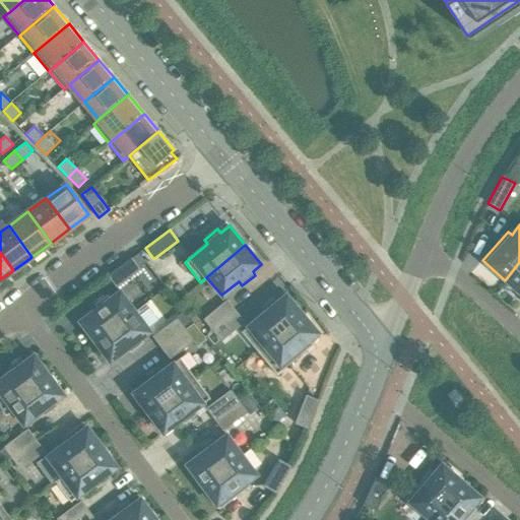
[(116,287),(140,269),(132,258),(108,276),(116,287)]
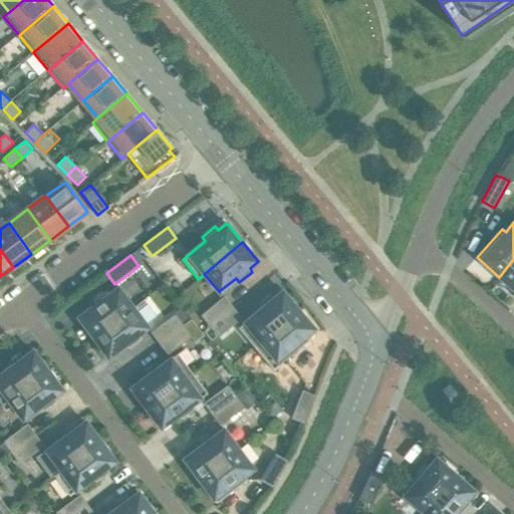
[(513,259),(499,277),(501,278),(500,280),(508,287),(509,285),(513,289),(513,259)]
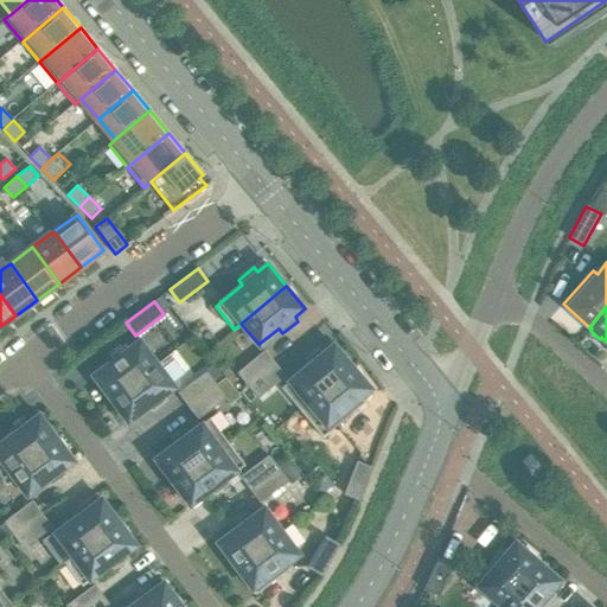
[(112,398),(158,363),(140,339),(129,347),(126,343),(122,346),(110,355),(114,359),(94,375),(112,398)]
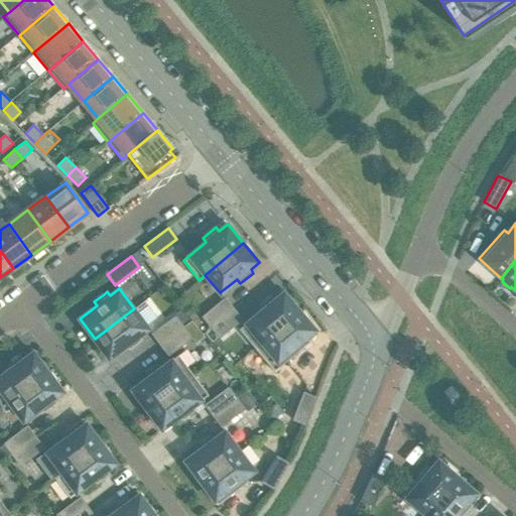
[(256,348),(300,311),(284,291),(275,299),(272,295),(259,306),(262,310),(240,329),(256,348)]
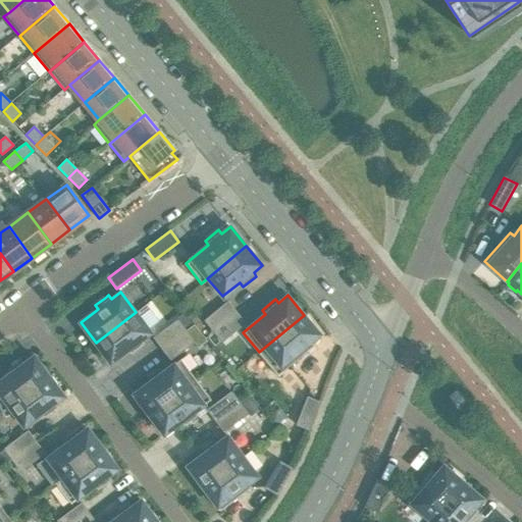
[(213,331),(237,312),(227,301),(204,320),(213,331)]
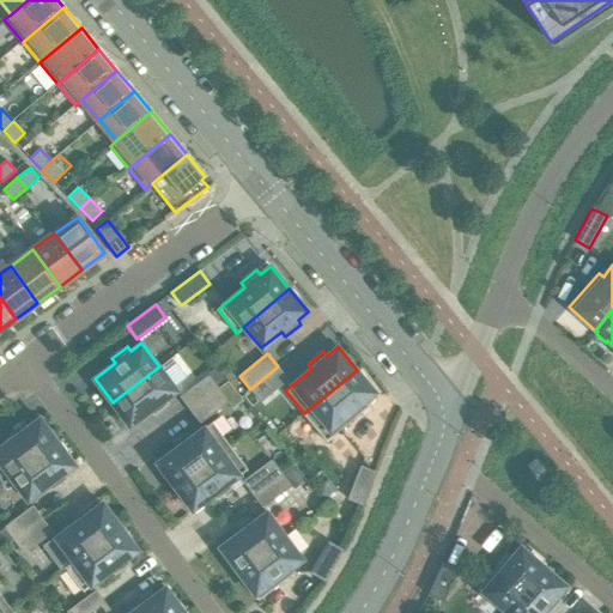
[(153,416),(170,404),(167,399),(177,390),(159,366),(113,402),(114,405),(111,406),(119,417),(121,414),(129,425),(150,411),(153,416)]
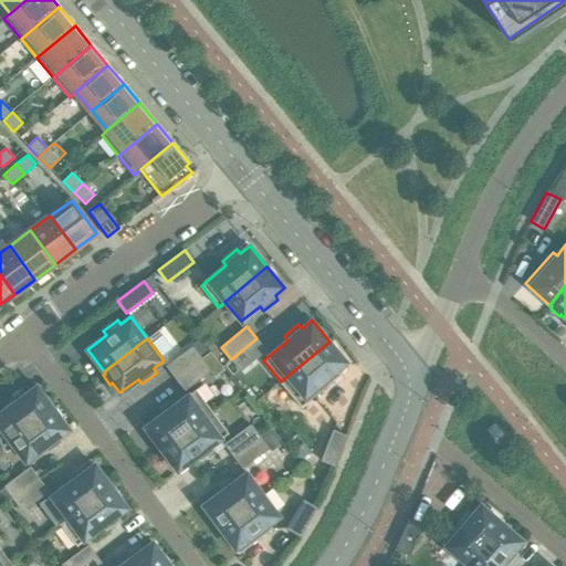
[(241,371),(266,350),(257,338),(231,359),(241,371)]
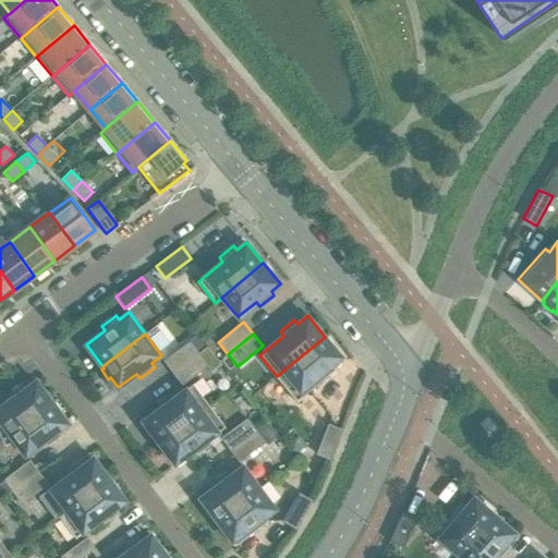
[(336,370),(332,365),(342,358),(334,347),(335,346),(328,337),(326,338),(325,337),(277,376),(298,401),(336,370)]
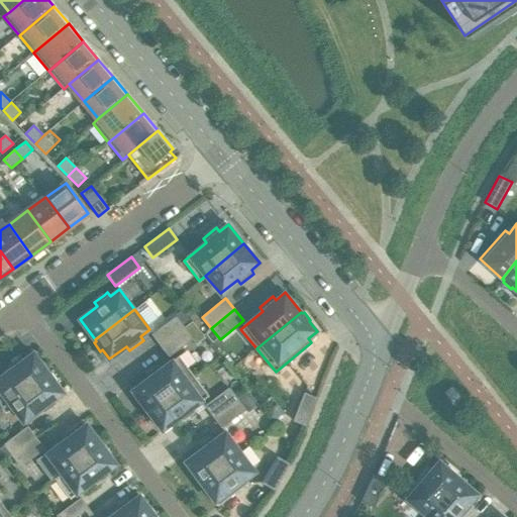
[(160,345),(185,327),(176,316),(151,334),(160,345)]
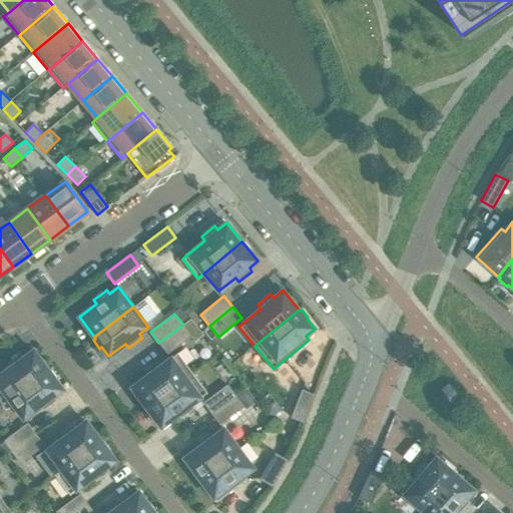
[(167,354),(191,336),(183,325),(158,343),(167,354)]
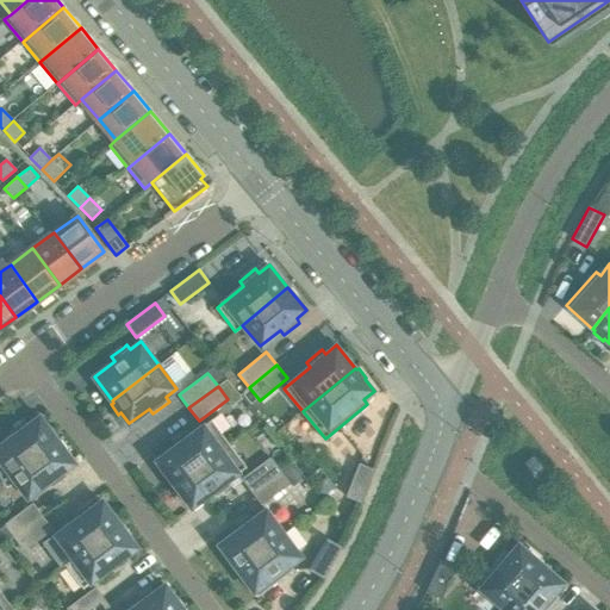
[(0,477),(2,481),(57,440),(39,417),(29,424),(25,419),(10,431),(13,436),(0,446),(0,477)]
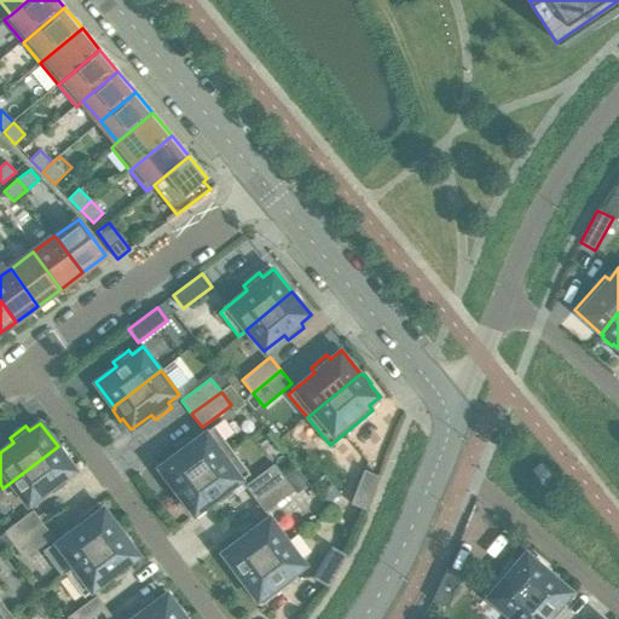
[(177,491),(232,450),(214,427),(196,440),(192,435),(177,447),(180,452),(160,468),(177,491)]
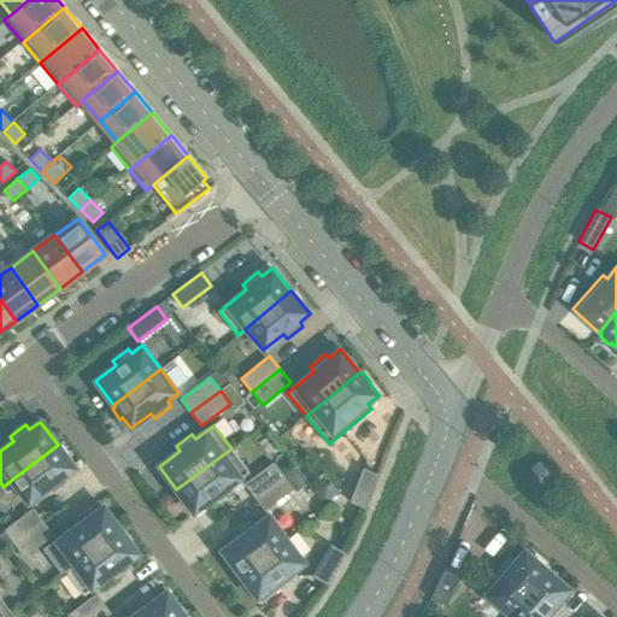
[(64,477),(76,469),(68,457),(69,456),(62,446),(59,447),(58,445),(3,487),(11,481),(28,504),(48,489),(52,494),(68,482),(64,477)]
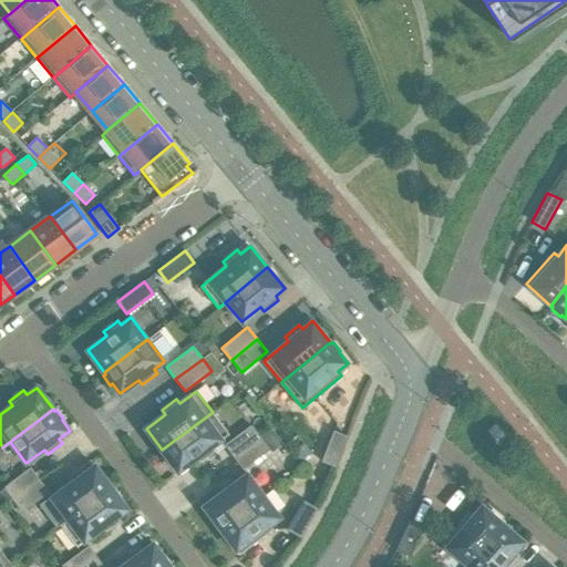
[(212,447),(229,434),(213,412),(162,450),(164,452),(162,454),(168,463),(171,462),(178,472),(197,457),(200,462),(207,456),(208,457),(215,452),(212,447)]
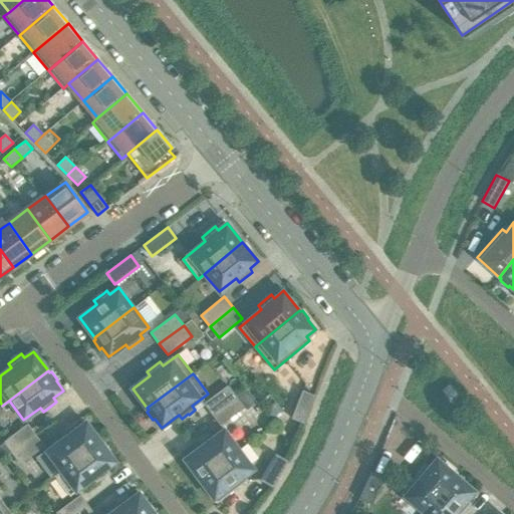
[(459,396),(449,384),(442,391),(452,403),(459,396)]
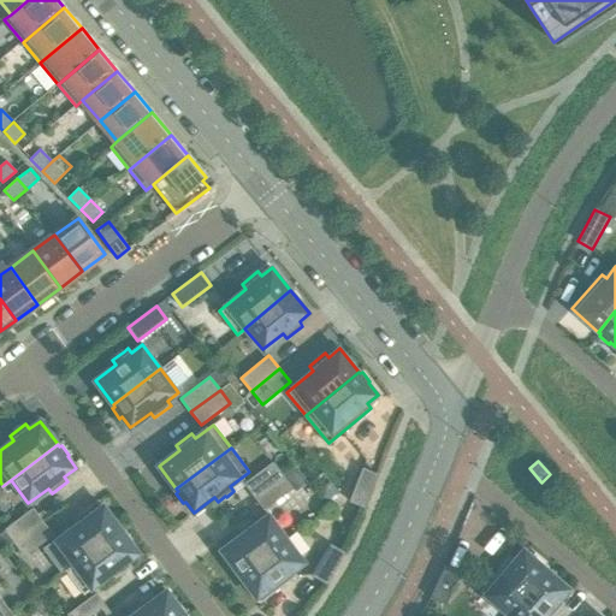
[(254,497),(283,475),(273,462),(244,484),(254,497)]
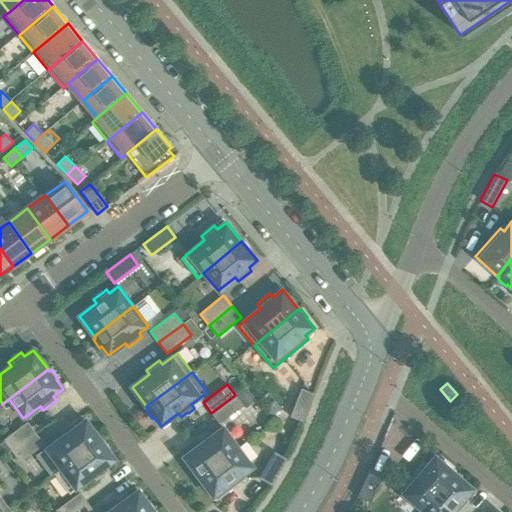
[(303,422),(314,394),(301,389),(290,417),(303,422)]
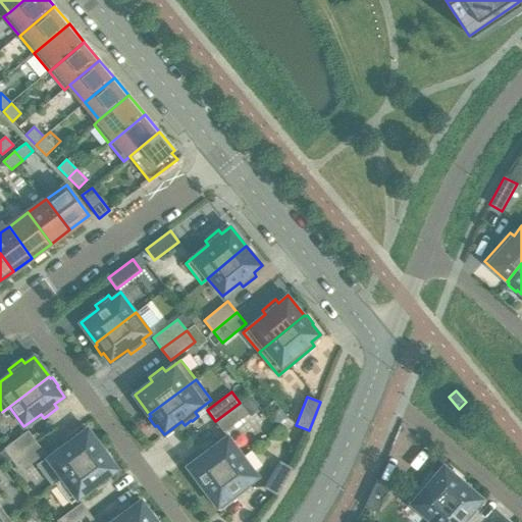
[(223,432),(248,414),(240,403),(215,421),(223,432)]
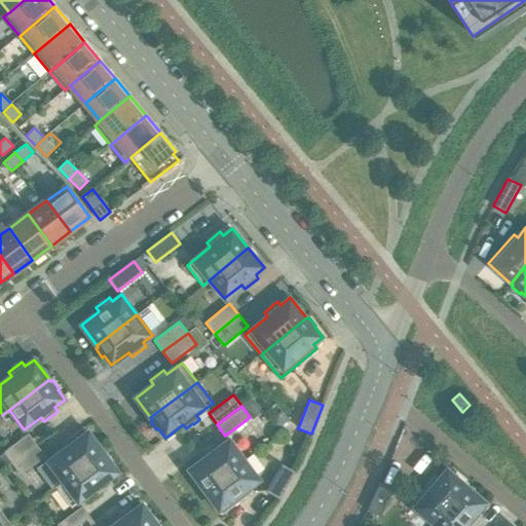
[(63,482),(103,452),(88,431),(79,439),(76,435),(62,445),(65,449),(47,462),(63,482)]
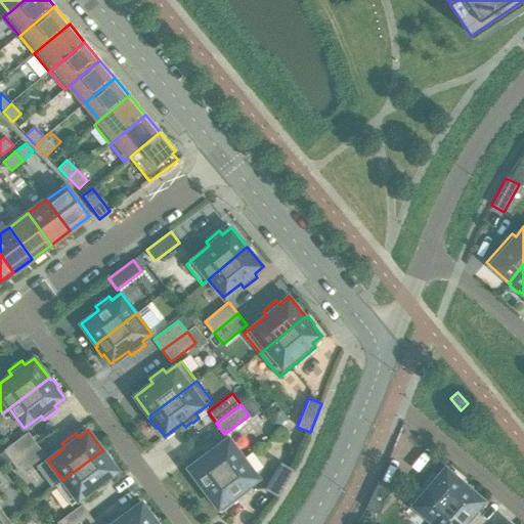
[(12,462),(37,443),(28,432),(3,450),(12,462)]
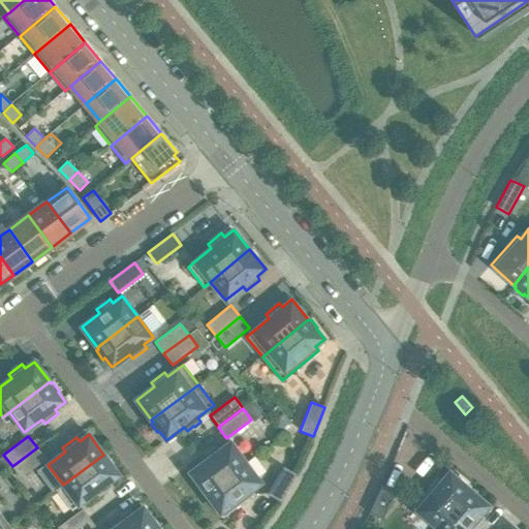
[(206,493),(246,463),(231,442),(221,449),(218,445),(215,447),(205,456),(208,460),(190,472),(197,483),(195,484),(201,492),(204,491),(206,493)]
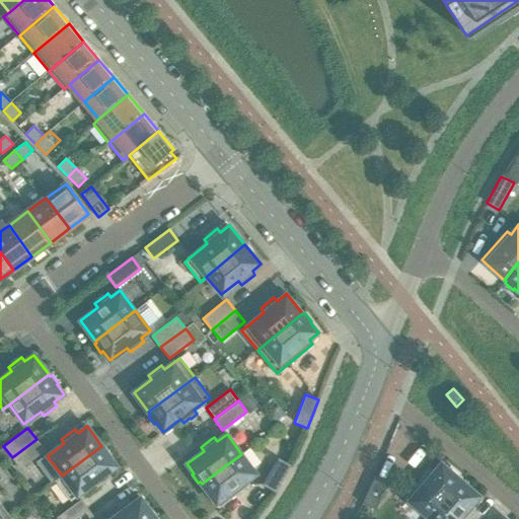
[(20,468),(45,450),(36,439),(12,457),(20,468)]
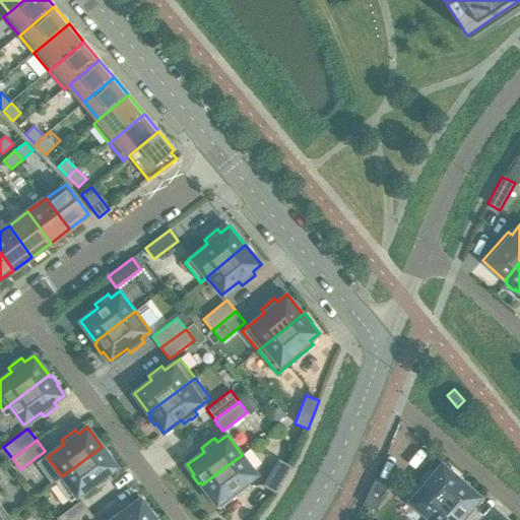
[(111,477),(108,473),(117,466),(110,457),(112,456),(106,447),(104,449),(102,447),(62,476),(55,481),(70,502),(94,484),(98,488),(104,483),(104,482),(111,477)]
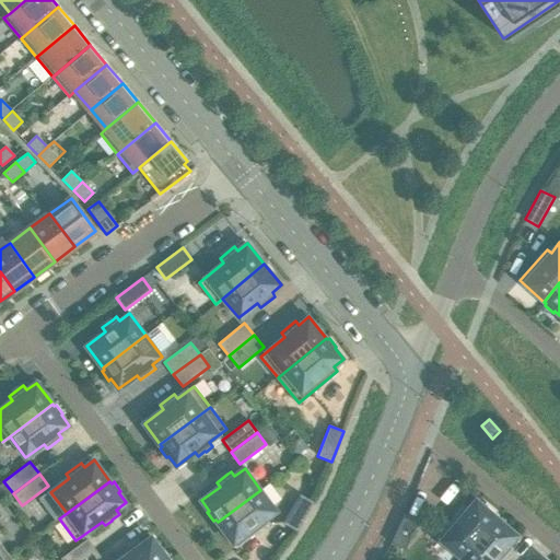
[(267,518),(277,511),(260,490),(218,522),(236,547),(266,526),(270,523),(267,518)]
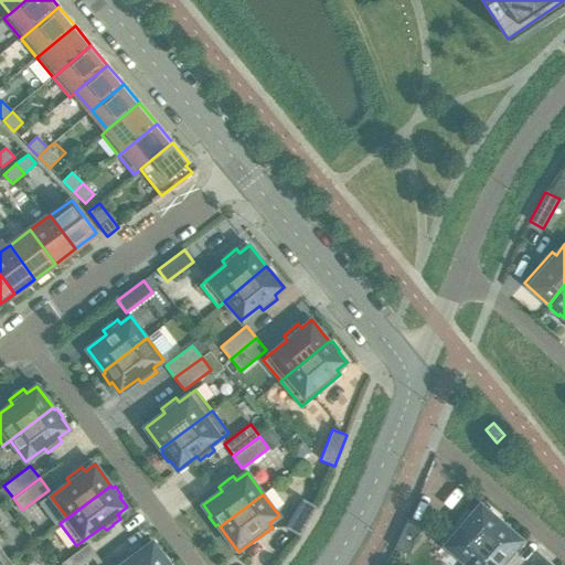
[(299,535),(316,507),(302,499),(286,528),(299,535)]
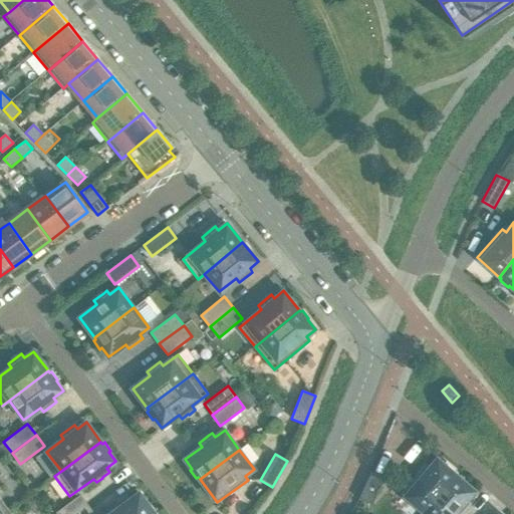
[(423,512),(456,475),(454,474),(456,472),(448,465),(446,467),(437,459),(430,467),(426,464),(415,477),(419,480),(405,496),(423,512)]
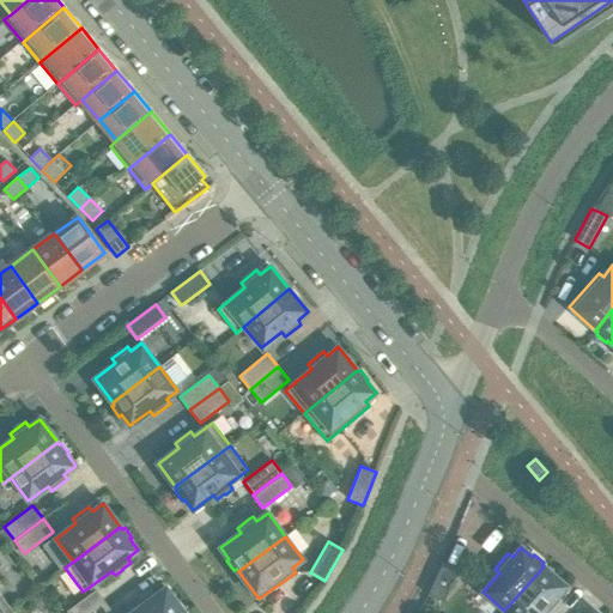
[(443,602),(459,569),(443,563),(429,595),(443,602)]
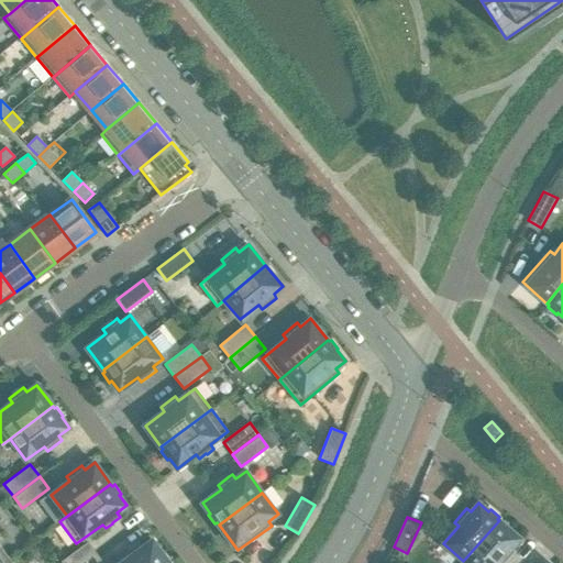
[(505,562),(516,551),(511,548),(520,538),(499,520),(463,561),(465,562),(497,562),(499,562),(500,562),(505,562)]
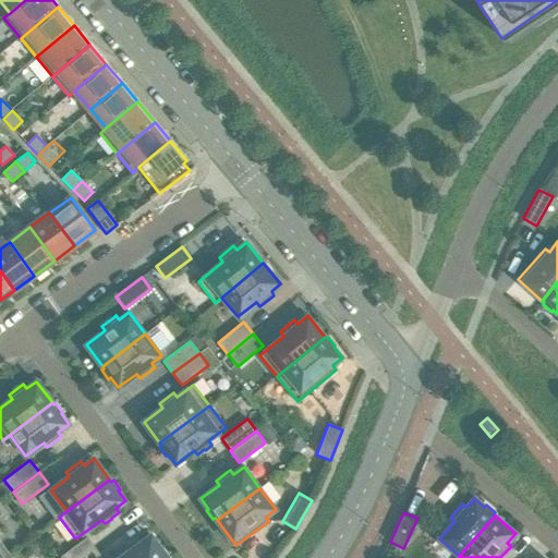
[(164,557),(167,556),(150,535),(141,543),(137,538),(126,546),(123,548),(126,553),(119,557),(164,557)]
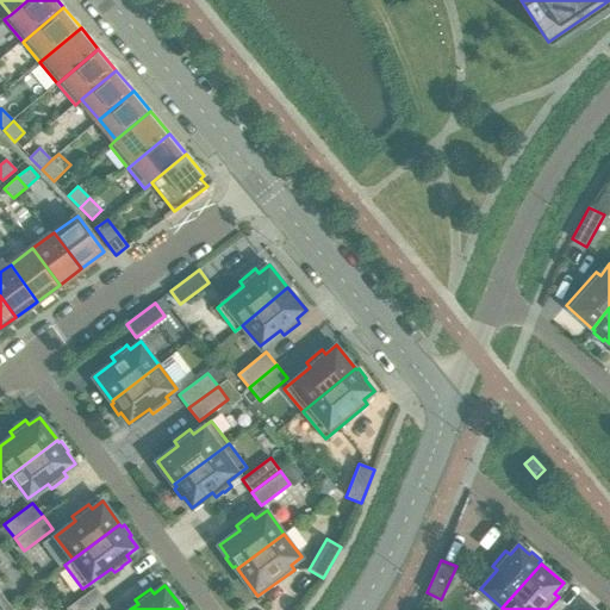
[(67,609),(92,609),(105,601),(95,587),(67,609)]
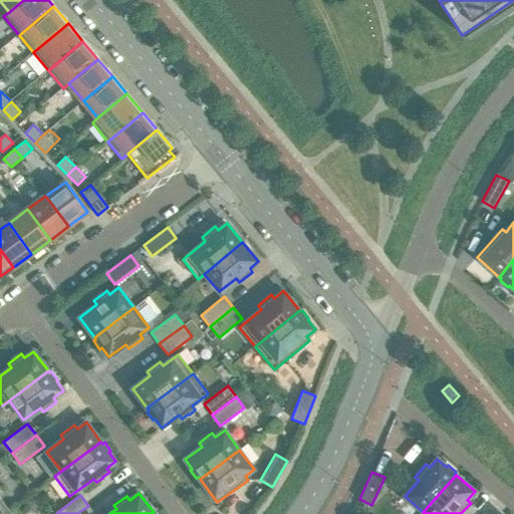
[(0,513),(3,513),(9,510),(0,498),(0,513)]
